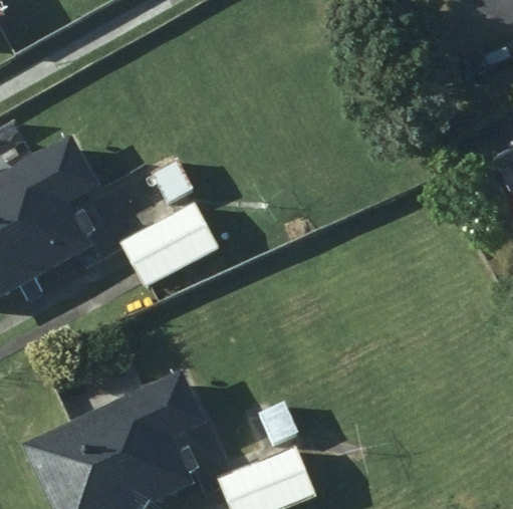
[(100,185),(70,134),(0,172),(0,296),(93,245),(70,202),(100,185)]
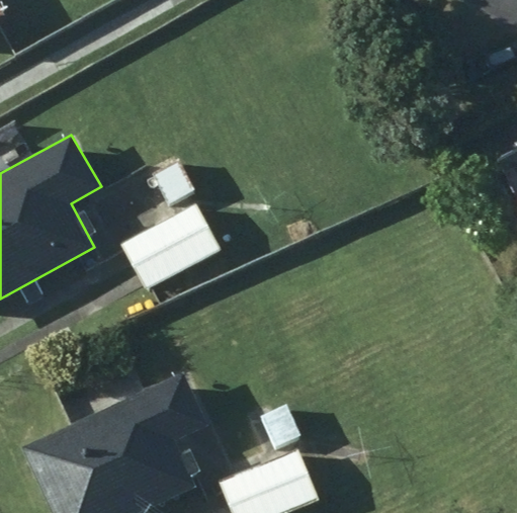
[(196,189),(179,159),(155,172),(171,203),(196,189)]
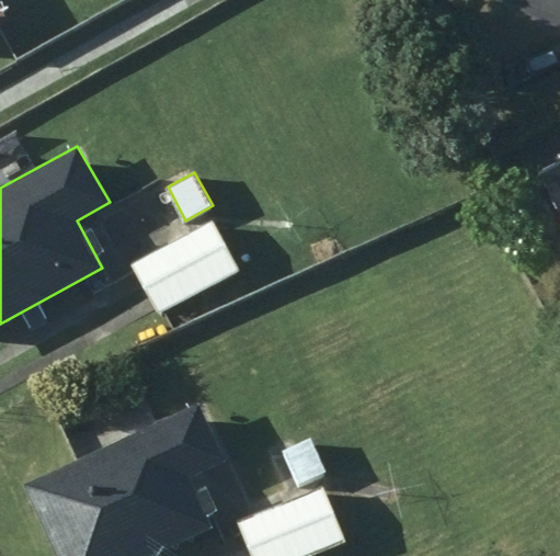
[(240,273),(212,222),(130,262),(157,315),(240,273)]
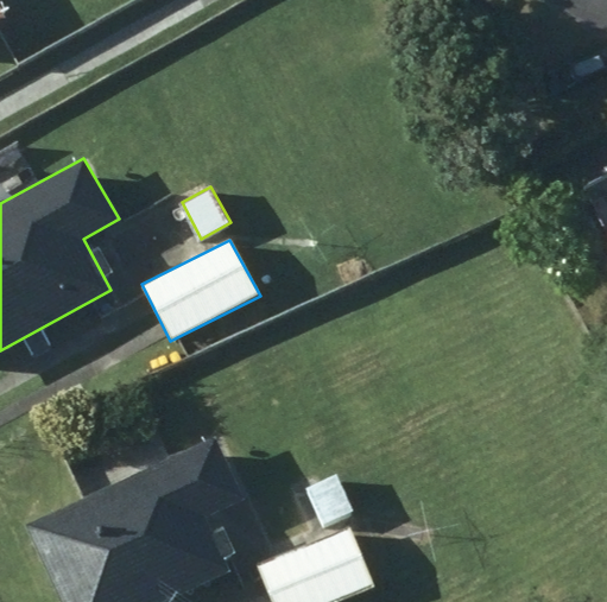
[(245,501),(214,439),(26,524),(59,601),(174,601),(231,577),(206,520),(245,501)]
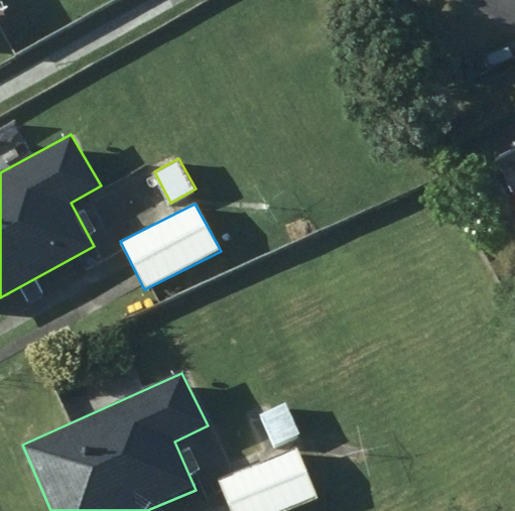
[(300,433),(285,401),(261,412),(277,444),(300,433)]
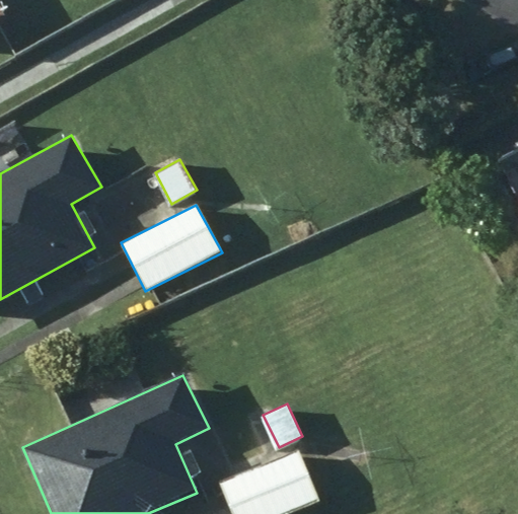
[(219,483),(232,513),(282,513),(316,499),(297,452),(219,483)]
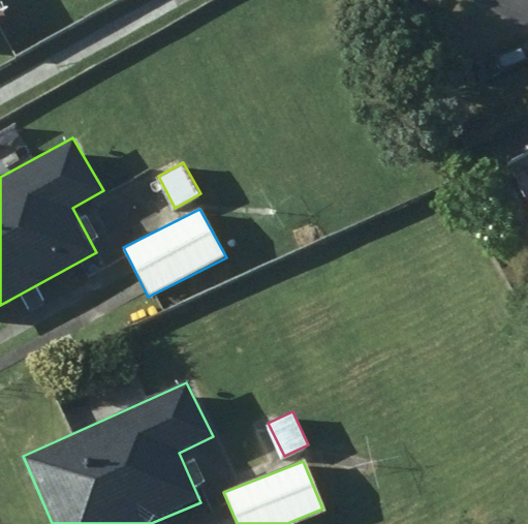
All buildings are outlined.
